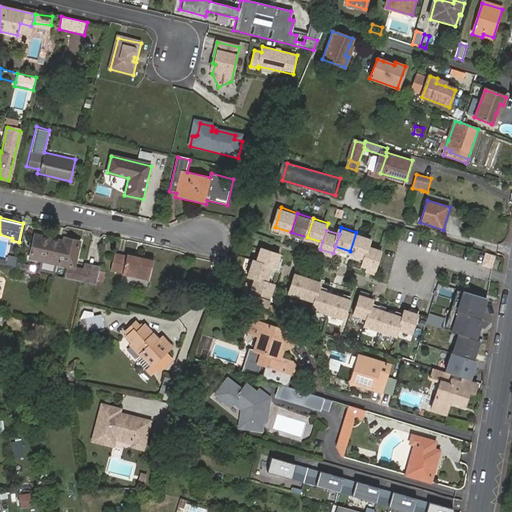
[(372,237),(356,232),(350,251),(366,256),(370,244),(372,237)]
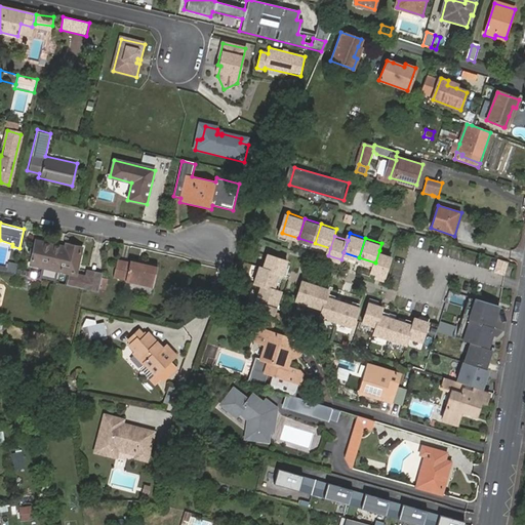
[(35,241),(30,266),(77,276),(82,247),(65,244),(65,247),(35,241)]
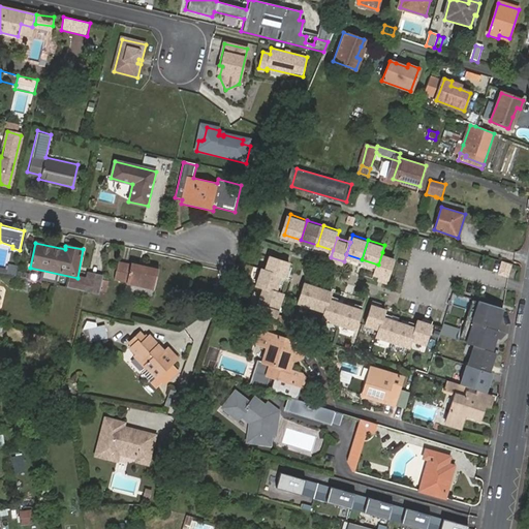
[(396,257),(382,252),(378,265),(375,272),(381,274),(390,277),(396,257)]
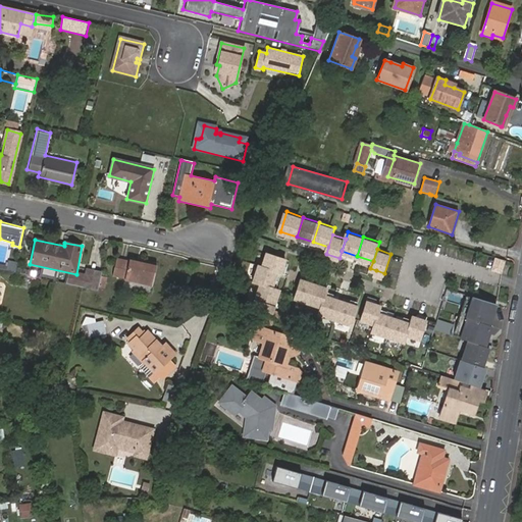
[(289,257),(269,251),(264,267),(279,273),(283,274),(289,257)]
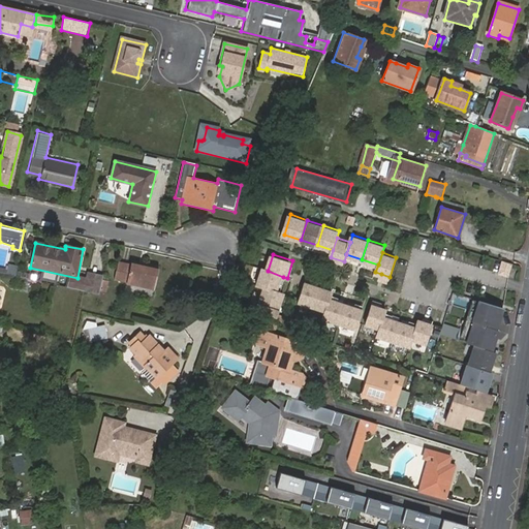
[(118,260),(114,278),(125,280),(125,282),(153,288),(158,266),(130,259),(129,263),(118,260)]
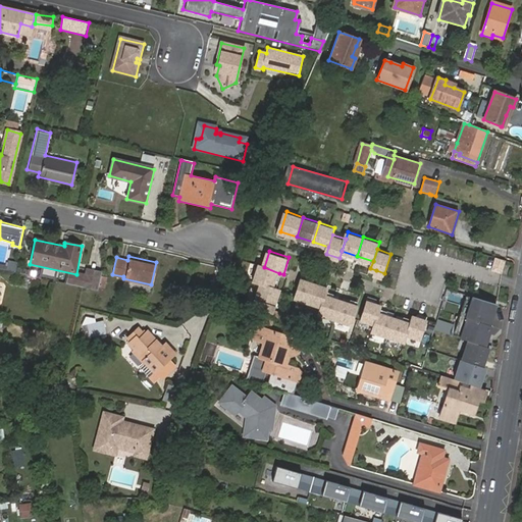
[(505,260),(497,257),(492,270),(501,272),(505,260)]
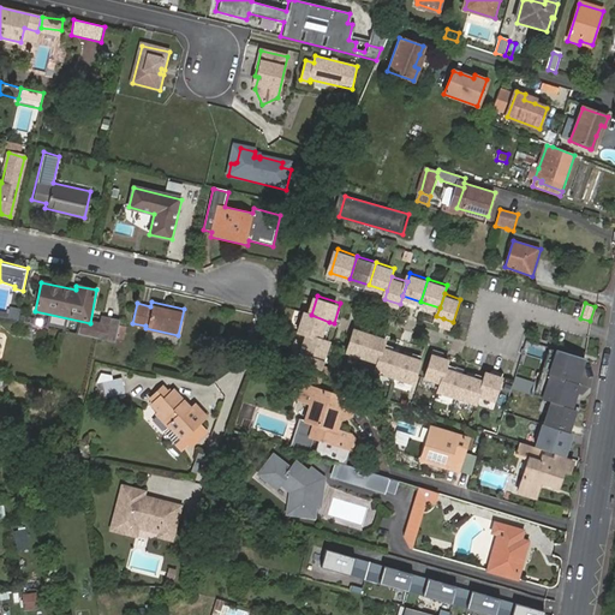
[(311,315),(306,314),(300,333),(309,336),(323,340),(326,330),(329,322),(311,315)]
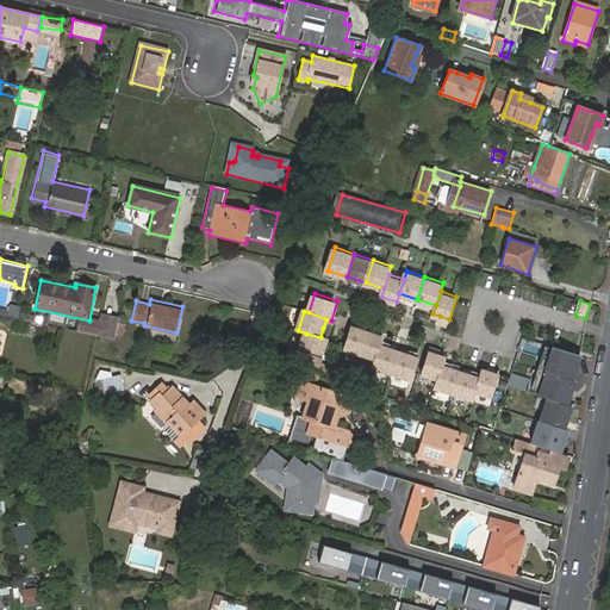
[(66,324),(67,316),(49,312),(47,321),(66,324)]
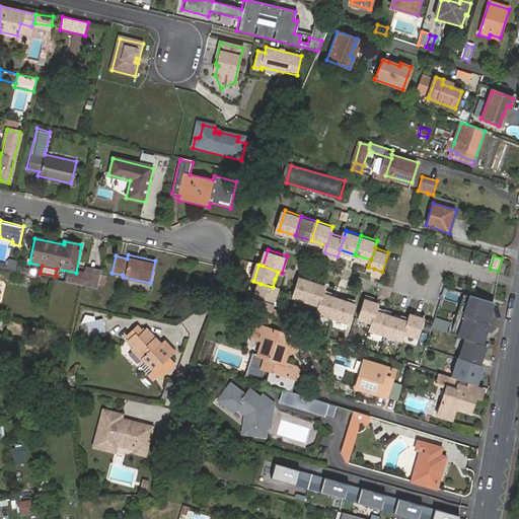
[(73,283),(82,286),(83,286),(98,289),(102,272),(88,269),(87,274),(79,272),(79,276),(74,275),(73,283)]
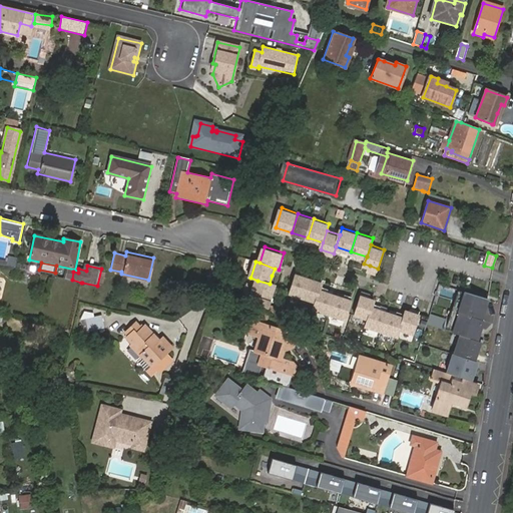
[(305,299),(311,281),(297,276),(292,291),(291,295),(305,299)]
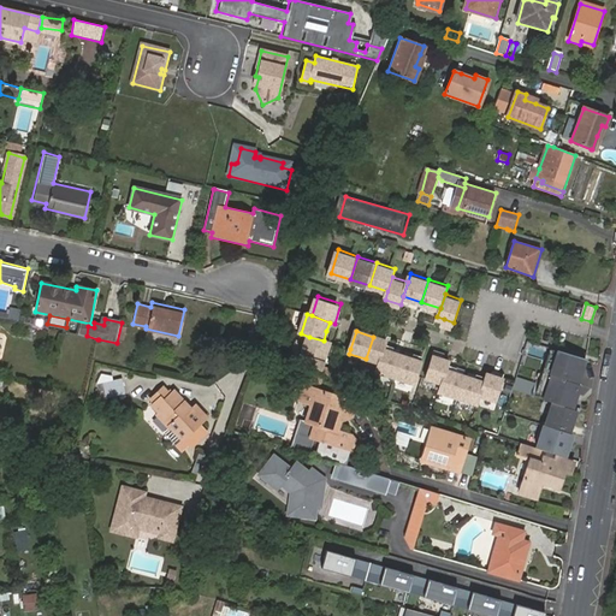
[(324,341),(309,337),(302,356),(326,363),(332,344),(327,342),(324,341)]
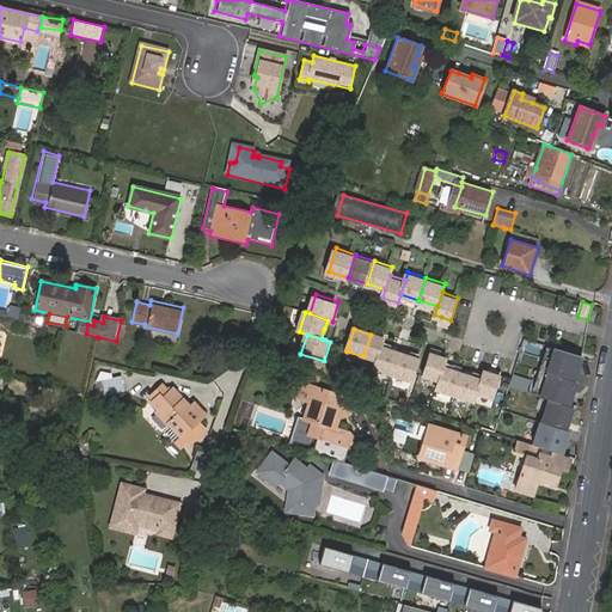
[(363,356),(378,362),(383,348),(386,340),(371,335),(363,356)]
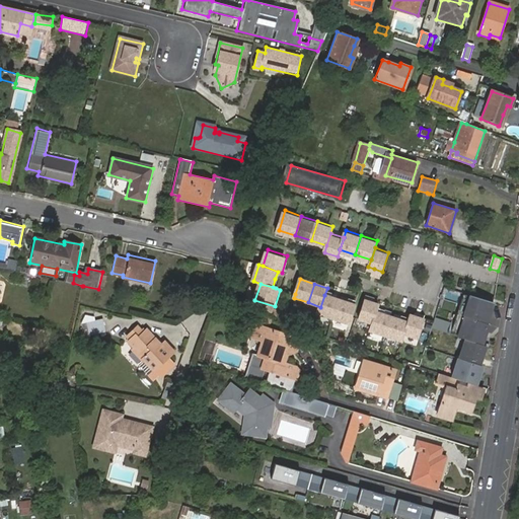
[(341,300),(324,295),(320,307),(318,314),(335,319),(341,300)]
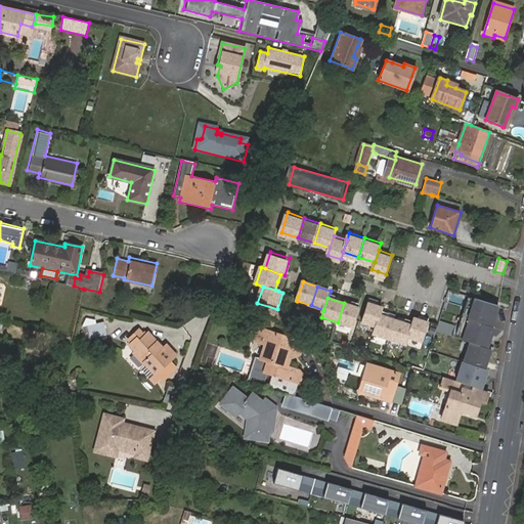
[(492,326),(498,305),(476,298),(469,319),(470,319),(492,326)]
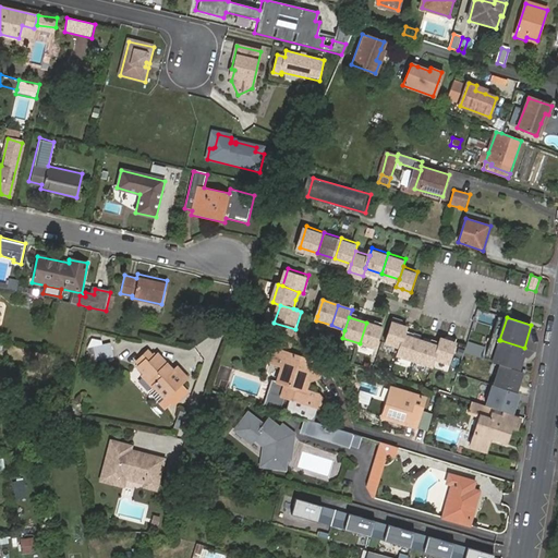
[(384,328),(366,323),(360,343),(377,349),(384,328)]
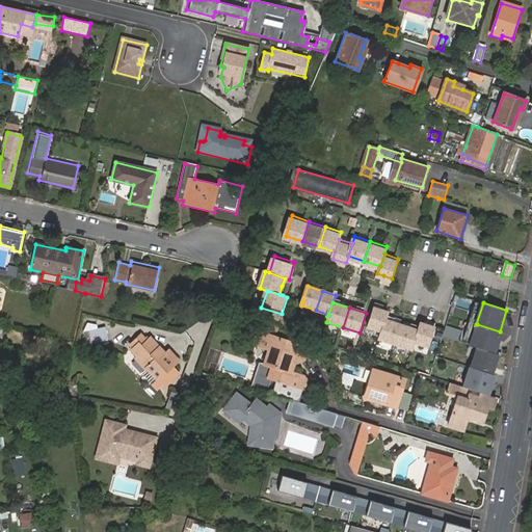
[(375,308),(369,327),(383,333),(388,320),(390,313),(383,311),(375,308)]
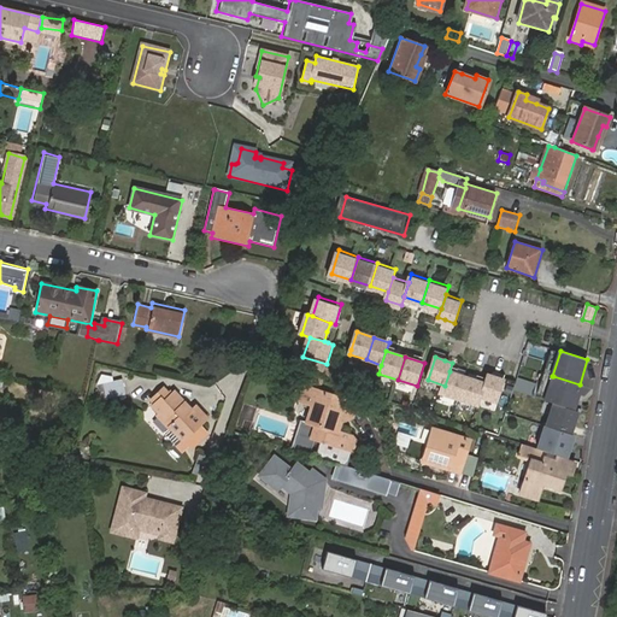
[(468,377),(450,371),(445,386),(442,394),(460,400),(468,377)]
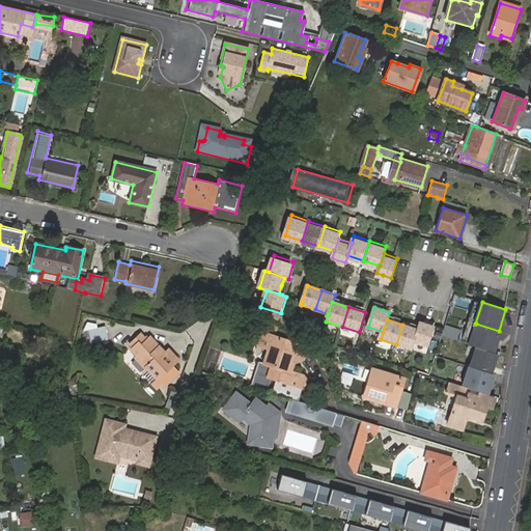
[(267,334),(262,346),(269,348),(264,363),(260,362),(253,386),(266,390),(270,378),(275,379),(271,392),(290,397),(296,399),(299,400),(304,388),(306,380),(304,375),(290,371),(295,357),(299,358),(302,345),(273,336),(276,325),(263,322),(260,331),(267,334)]
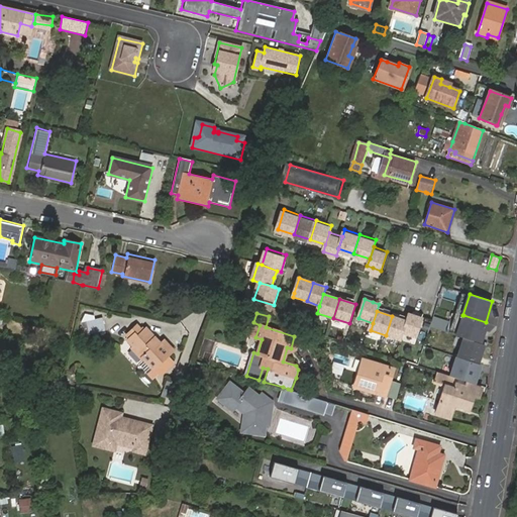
[(410,314),(408,321),(404,333),(418,337),(424,319),(410,314)]
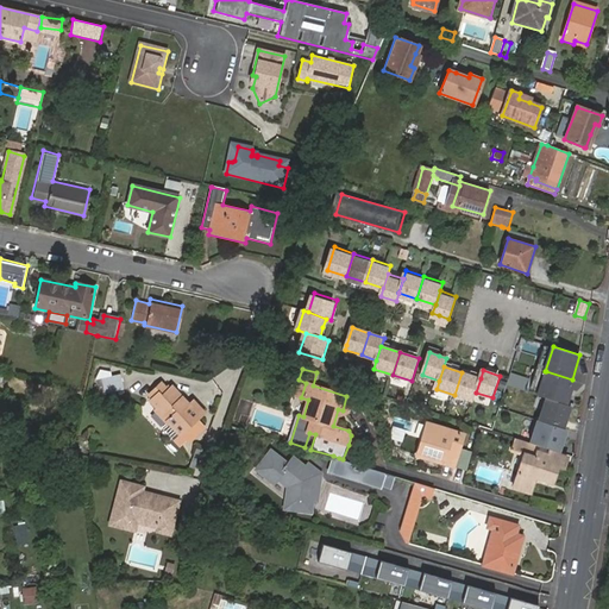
[(123,391),(123,371),(96,371),(96,391),(123,391)]
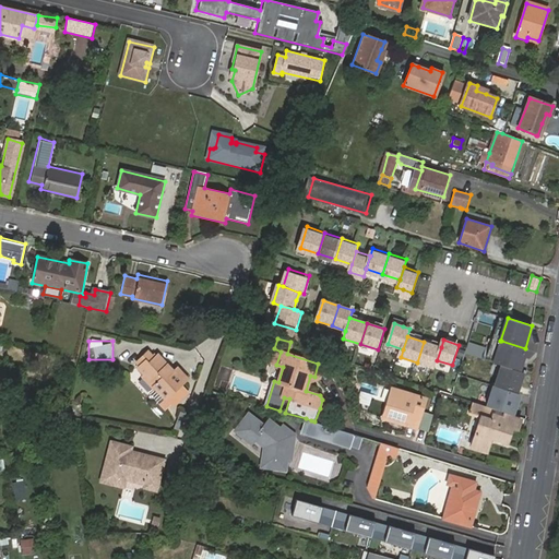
[(521,371),(528,349),(525,348),(501,341),(494,363),(502,366),(521,371)]
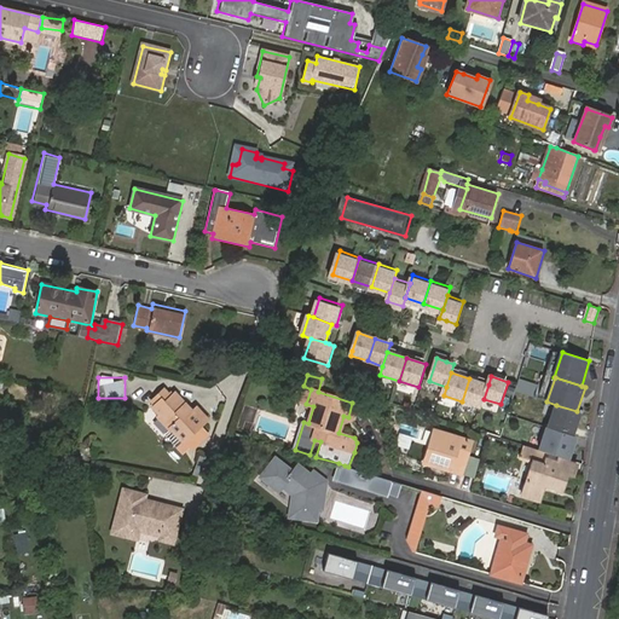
[(489,385),(469,379),(462,401),(481,408),(484,399),(489,385)]
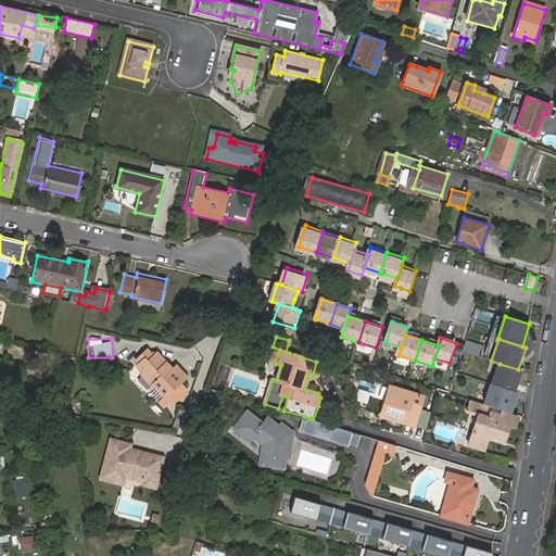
[(466,340),(463,352),(479,356),(483,344),(466,340)]
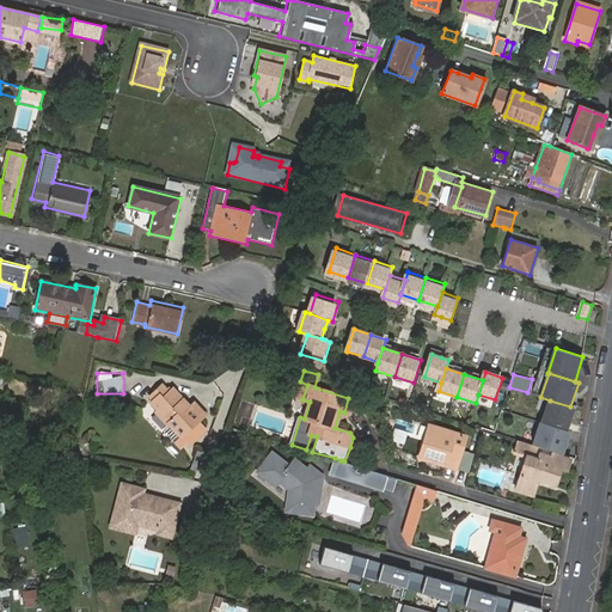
[(293,396),(303,399),(307,385),(298,381),(293,396)]
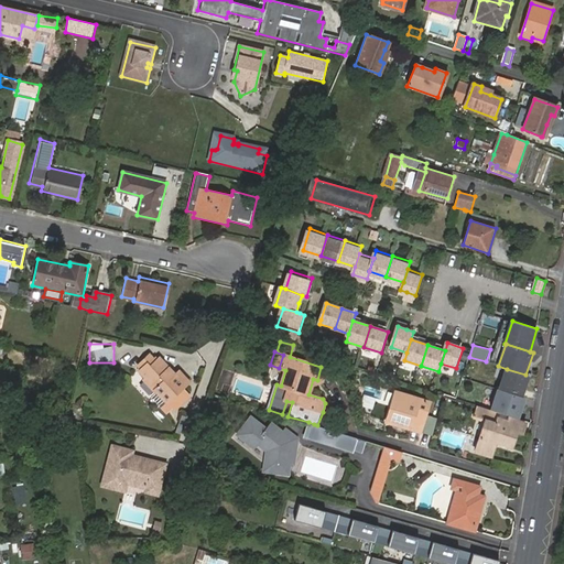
[(147,379),(158,390),(159,389),(169,400),(191,381),(181,371),(177,373),(162,357),(153,365),(151,361),(142,369),(149,377),(147,379)]
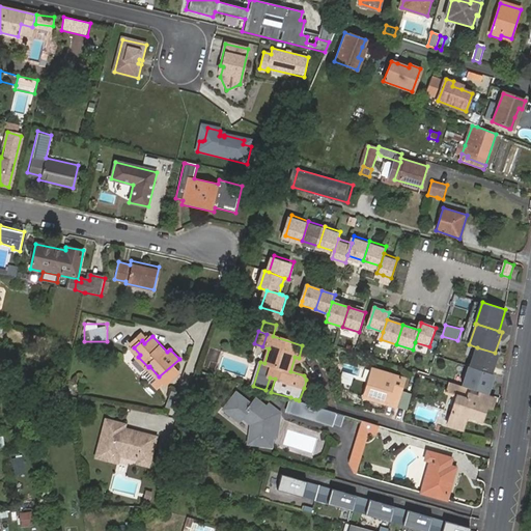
[(302,345),(299,358),(303,360),(306,352),(307,347),(302,345)]
